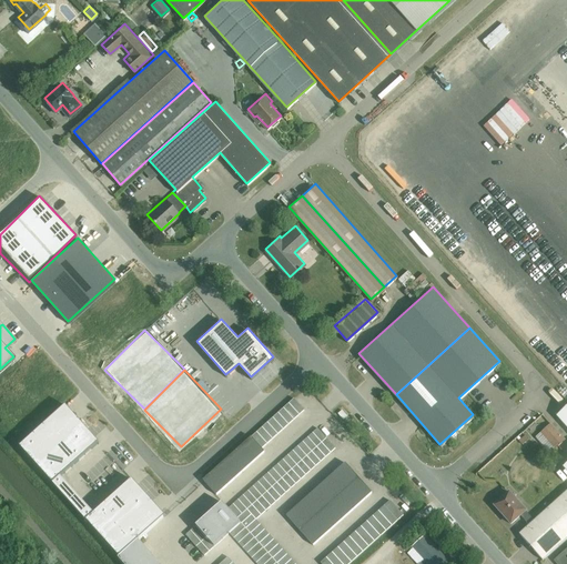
[(293,395),(287,400),(297,411),(303,406),(293,395)]
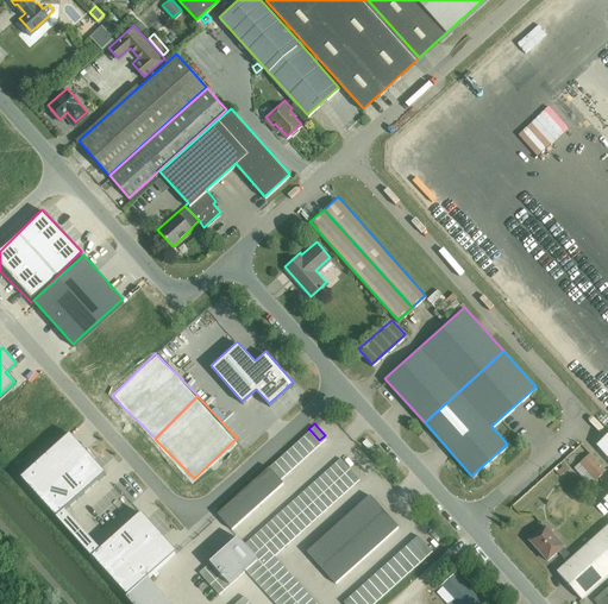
[(308,428),(304,433),(314,445),(319,440),(308,428)]
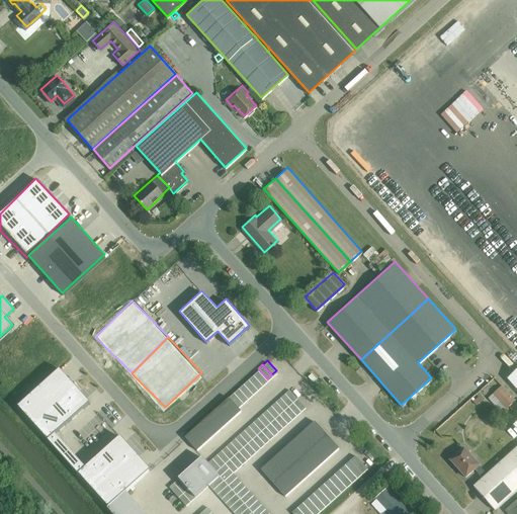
[(516,366),(507,376),(516,387),(516,418),(513,422),(516,426),(516,366)]
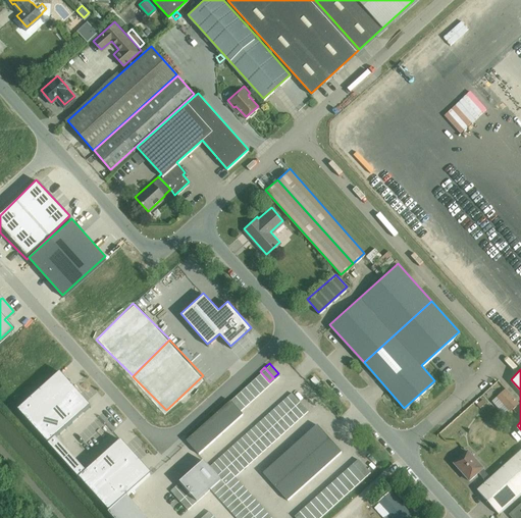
[(59,370),(17,408),(108,509),(126,493),(150,471),(120,438),(85,470),(54,435),(89,404),(59,370)]
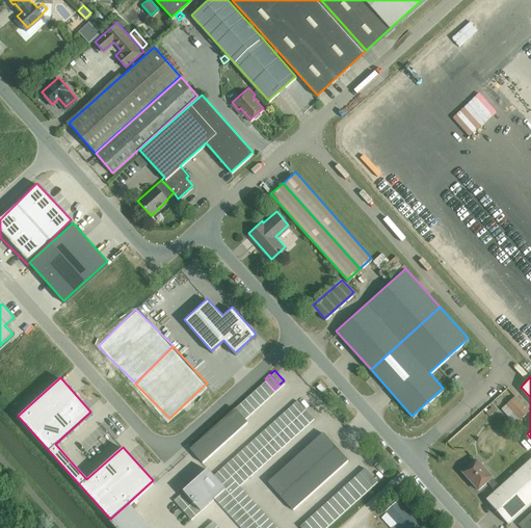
[(265,378),(260,384),(269,394),(274,389),(265,378)]
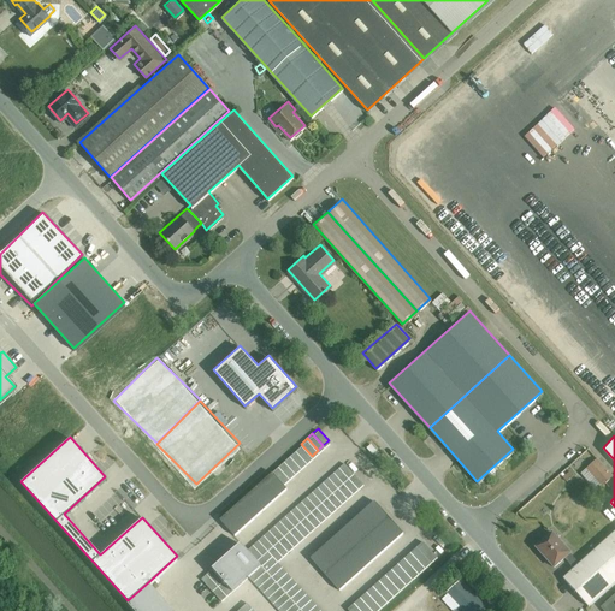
[(301,444),(295,449),(306,461),(312,456),(301,444)]
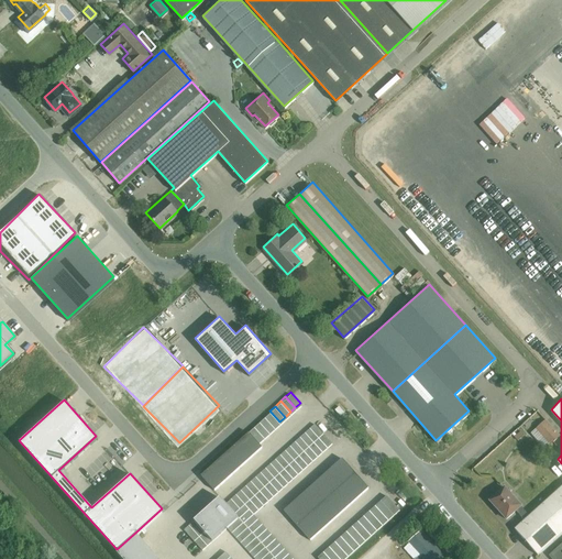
[(270,410),(264,415),(274,426),(279,422),(270,410)]
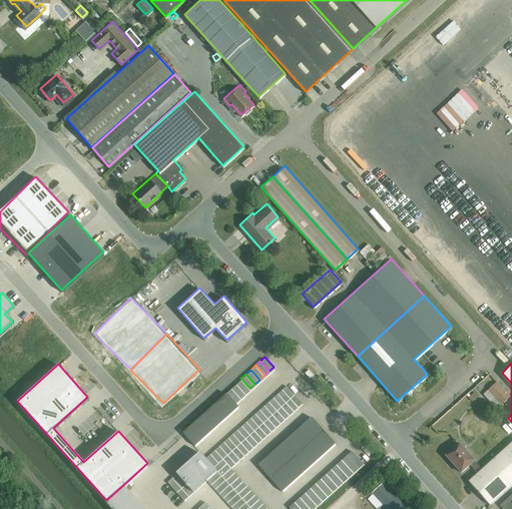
[(240,378),(235,383),(244,393),(249,388),(240,378)]
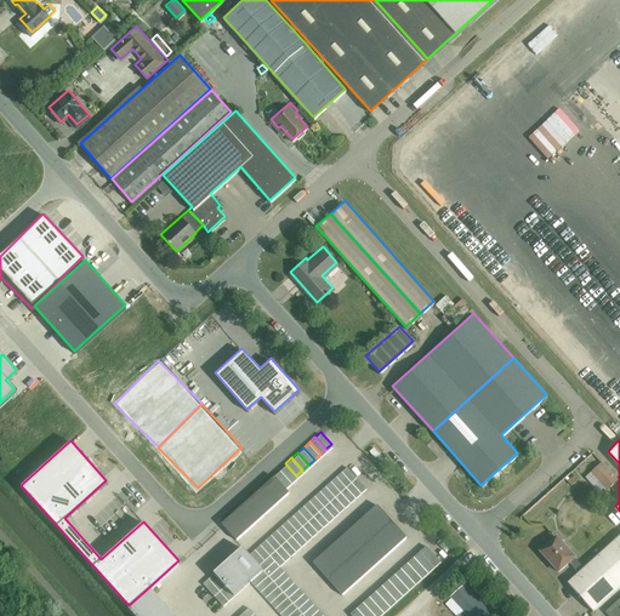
[(601,460),(591,469),(606,486),(616,477),(601,460)]
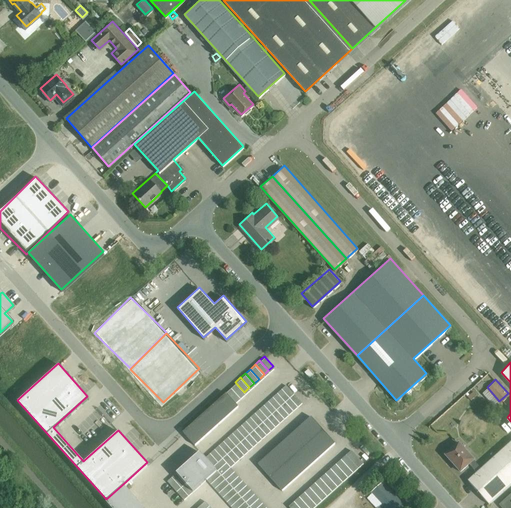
[(235,382),(231,386),(240,396),(244,392),(235,382)]
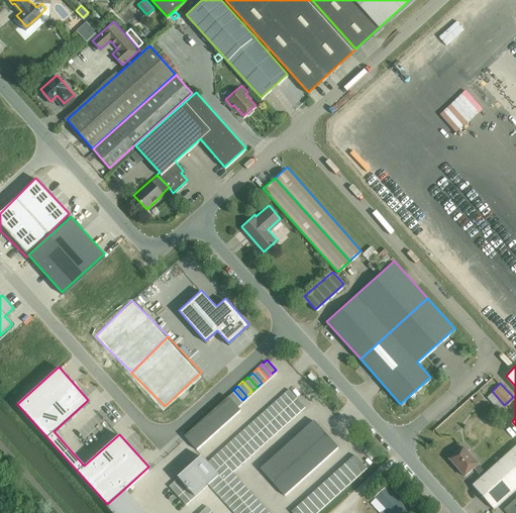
[(288,387),(284,391),(292,400),(296,396),(288,387)]
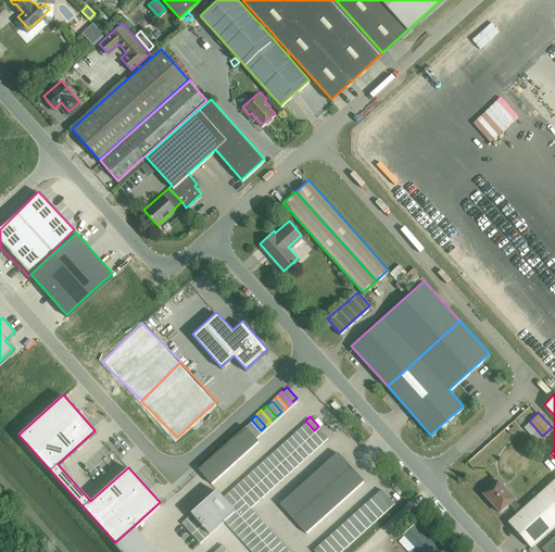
[(251,419),(246,424),(255,435),(261,430),(251,419)]
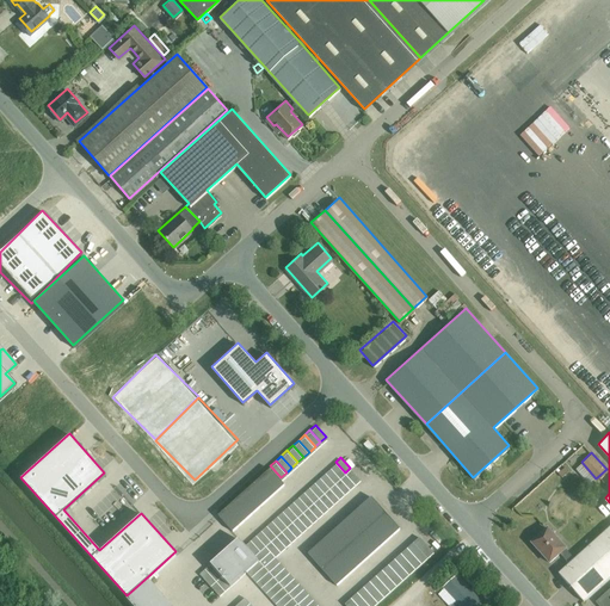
[(336,462),(330,467),(339,477),(345,472),(336,462)]
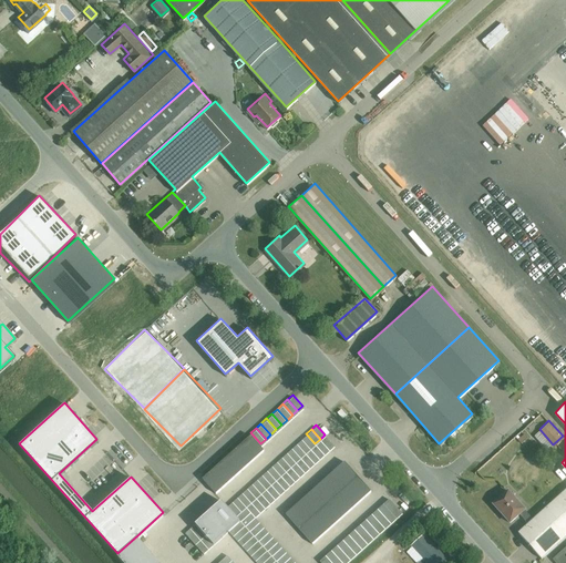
[(523,430),(516,437),(520,440),(526,434),(523,430)]
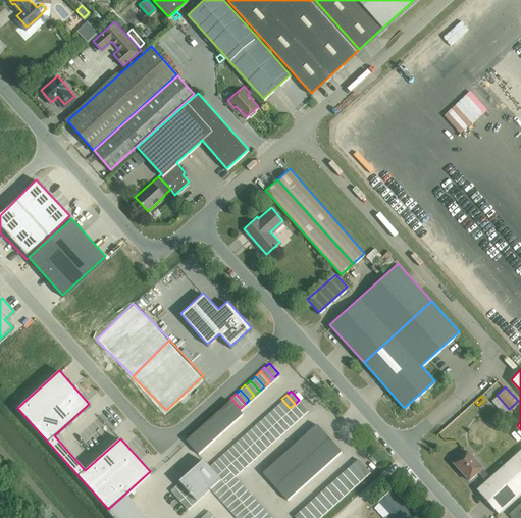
[(230,398),(223,404),(236,417),(242,411),(240,408),(230,398)]
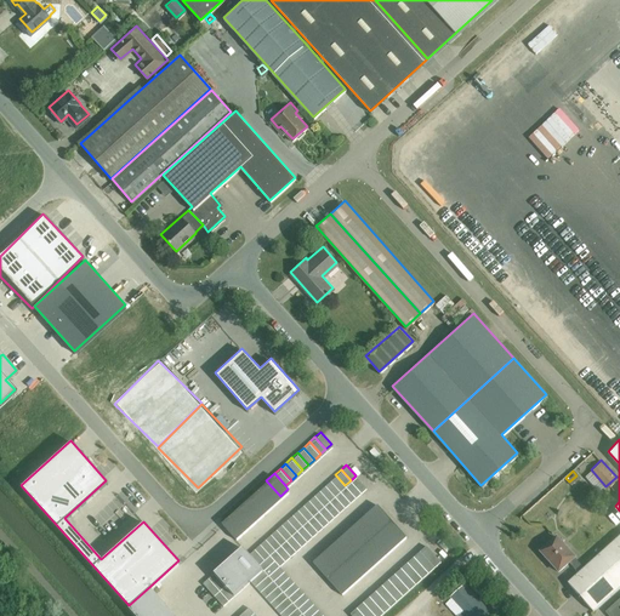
[(335,474),(330,479),(340,490),(345,485),(335,474)]
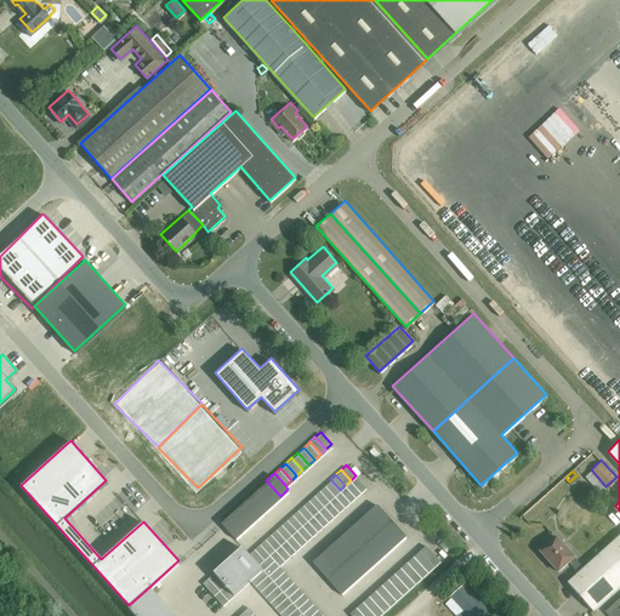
[(356,475),(351,480),(356,485),(360,480),(356,475)]
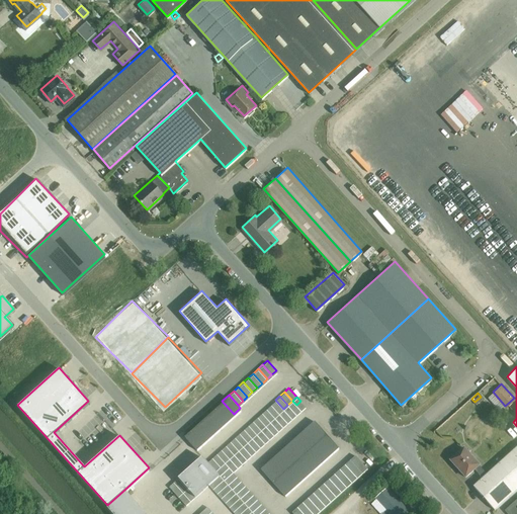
[(275,400),(270,404),(278,413),(283,409),(275,400)]
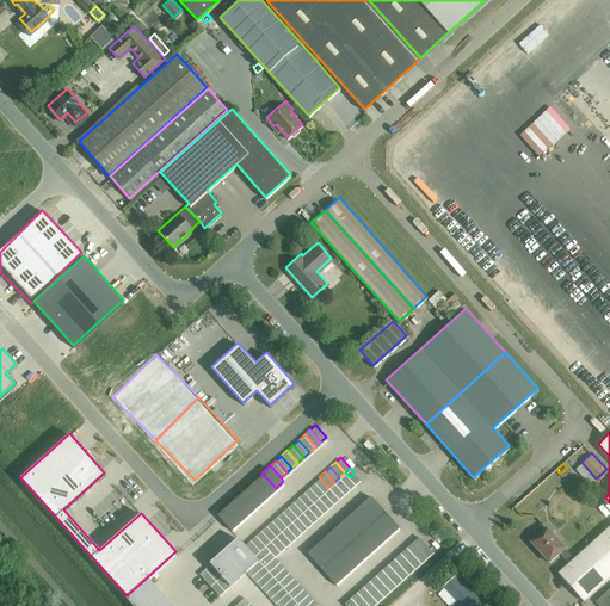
[(262,472),(254,480),(269,495),(276,488),(262,472)]
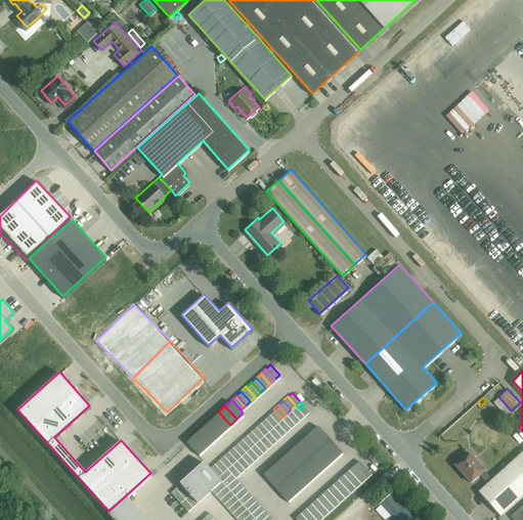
[(296,405),(291,409),(299,419),(304,415),(300,409),(296,405)]
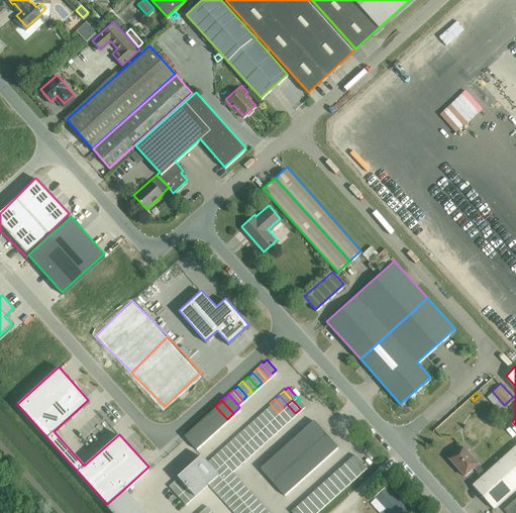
[(300,400),(296,404),(300,409),(304,404),(300,400)]
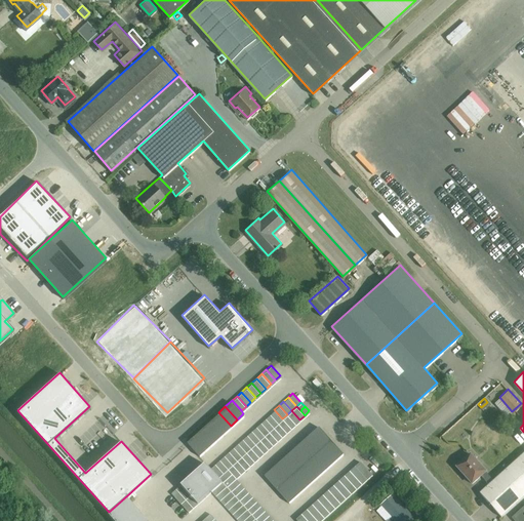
[(274,409),(270,413),(278,423),(282,418),(274,409)]
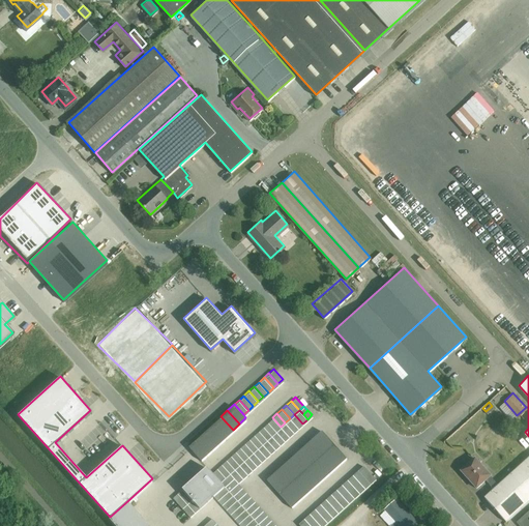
[(294,414),(290,418),(298,428),(302,424),(294,414)]
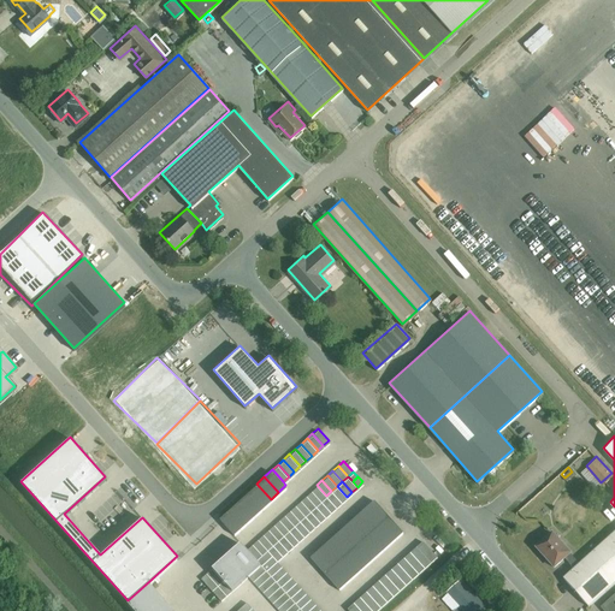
[(256,484),(249,490),(264,505),(271,499),(256,484)]
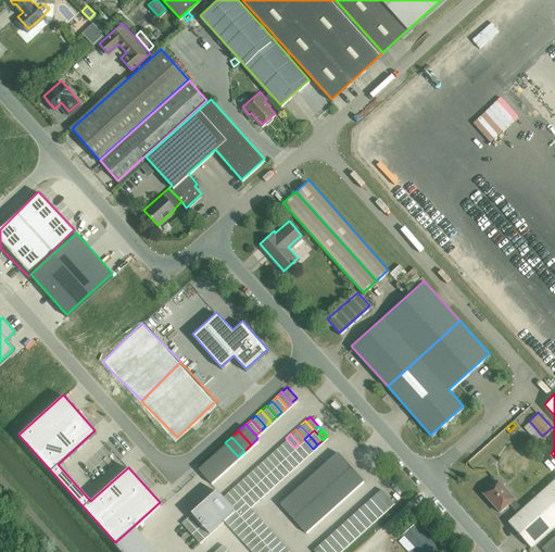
[(286,438),(280,442),(289,452),(294,448),(286,438)]
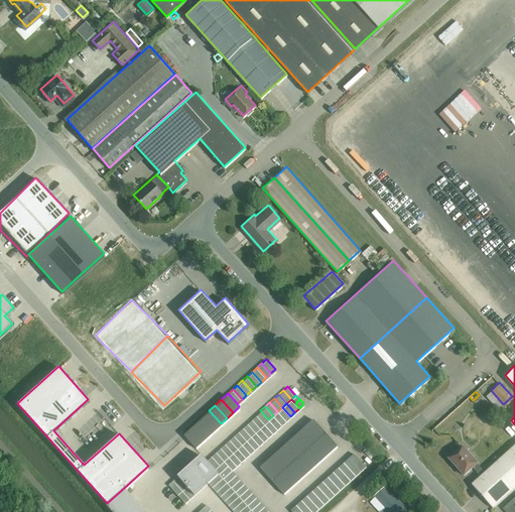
[(282,407),(277,411),(285,420),(290,416),(282,407)]
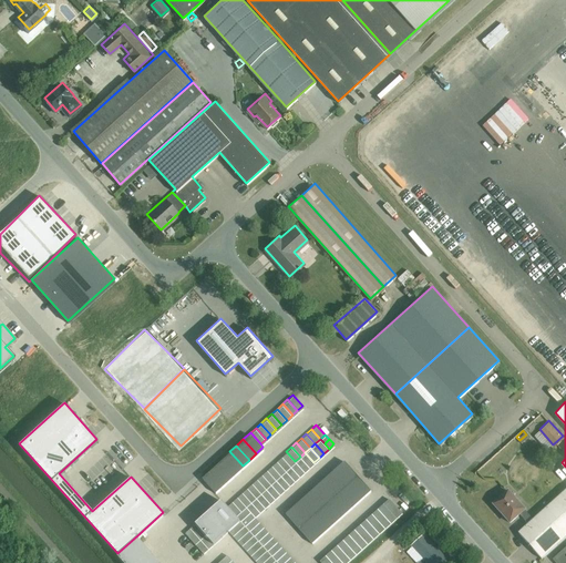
[(229,451),(223,458),(235,472),(243,466),(229,451)]
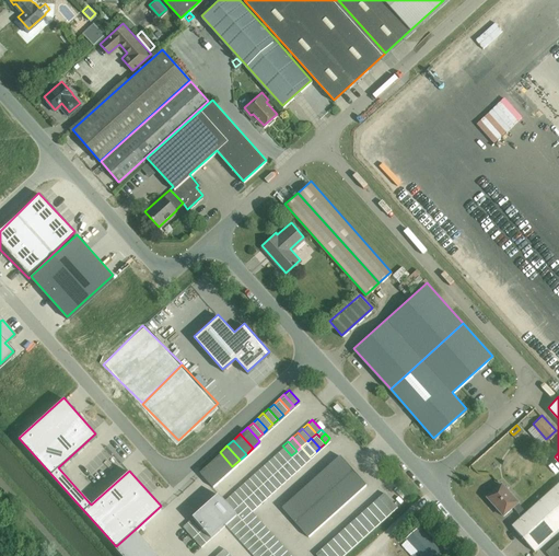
[(282,446),(278,450),(287,460),(291,455),(282,446)]
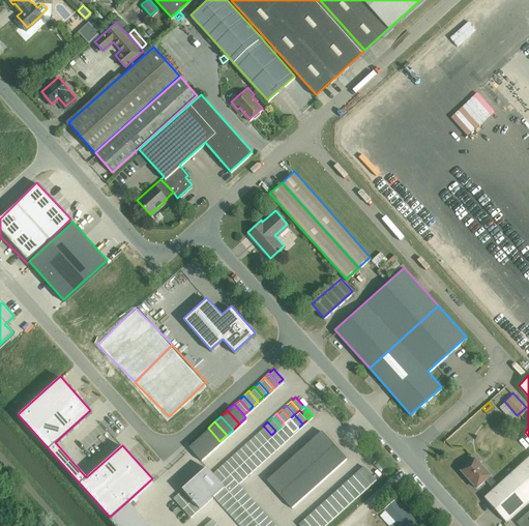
[(285,422),(281,427),(289,436),(293,432),(285,422)]
